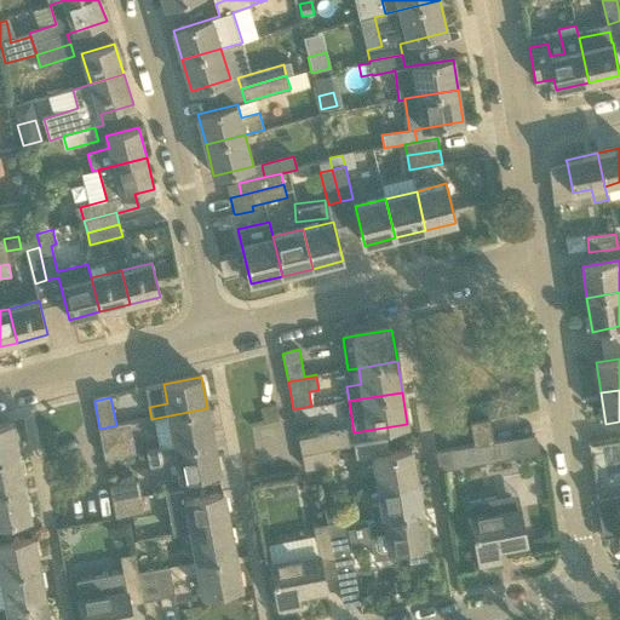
[(176,447),(213,440),(207,408),(170,415),(176,447)]
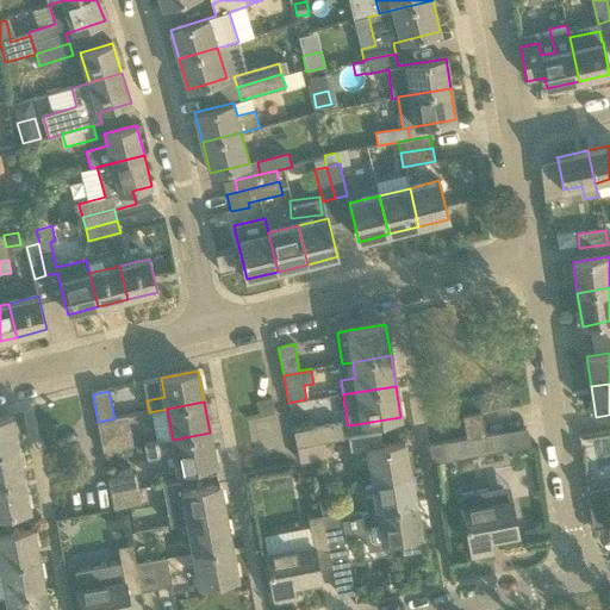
[(486,435),(485,434),(481,412),(462,415),(467,439),(486,435)]
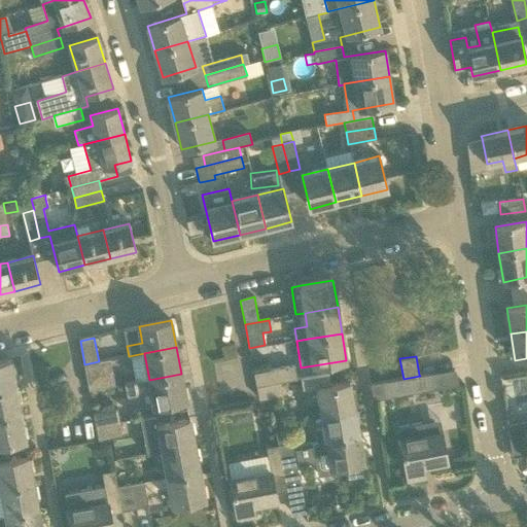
[(84,364),(90,391),(115,386),(111,359),(99,362),(99,361),(84,364)]
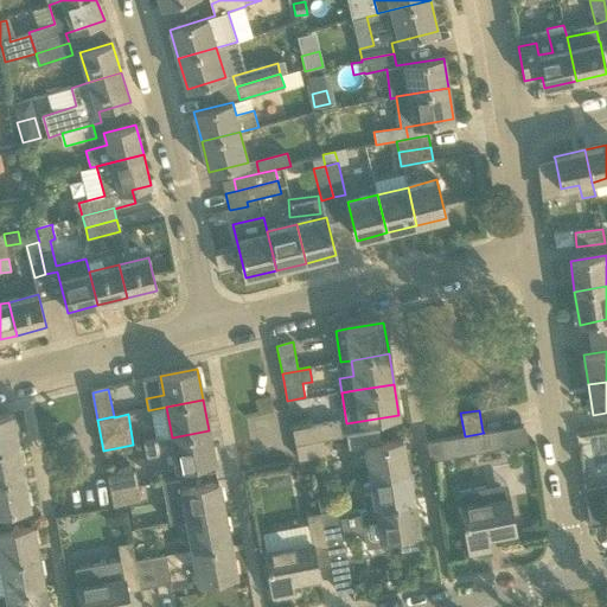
[(0,448),(18,446),(12,415),(0,416),(0,448)]
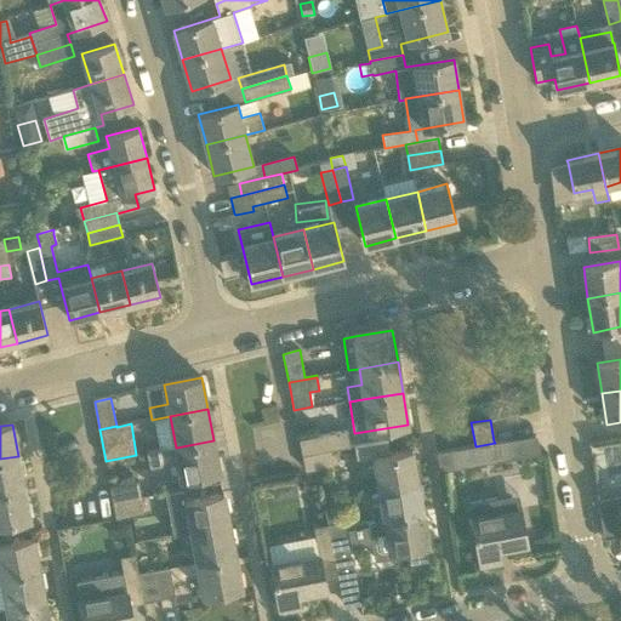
[(351,446),(349,439),(347,431),(300,440),(303,456),(331,450),(351,446)]
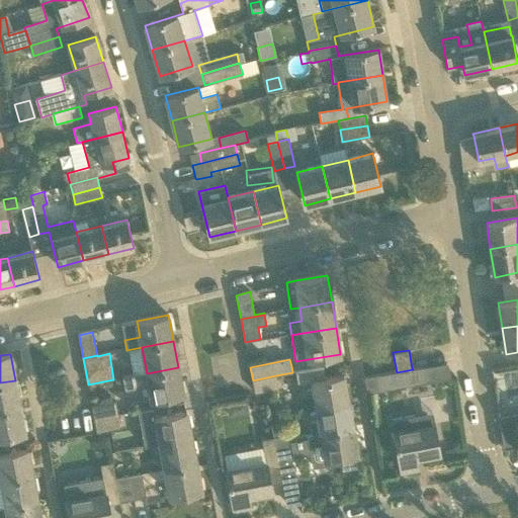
[(365,378),(367,395),(451,379),(447,363),(413,369),(397,372),(365,378)]
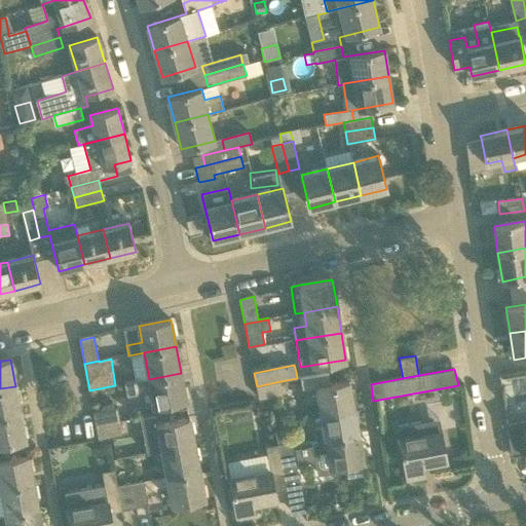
[(181,373),(149,379),(124,383),(127,397),(137,395),(137,393),(151,390),(154,406),(186,400),(181,373)]
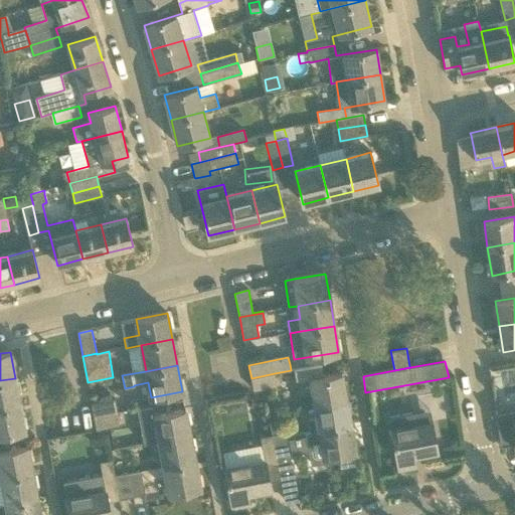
[(315,404),(346,399),(342,373),(324,376),(322,365),(294,370),(296,382),(311,379),(315,404)]
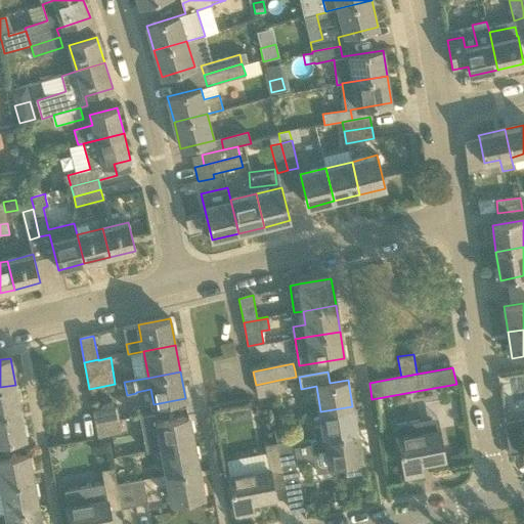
[(279,380),(256,385),(258,398),(282,393),(279,380)]
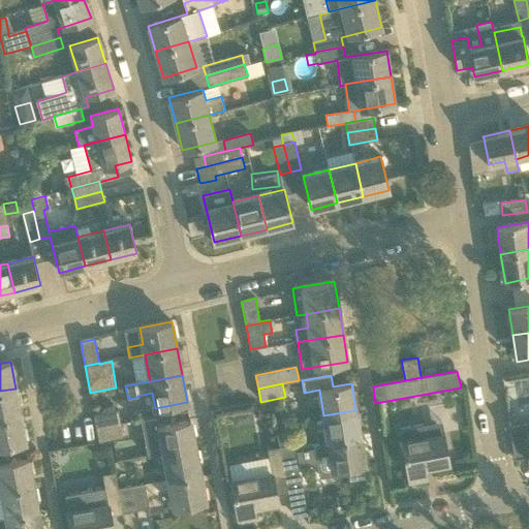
[(0,418),(21,415),(16,389),(0,391),(0,418)]
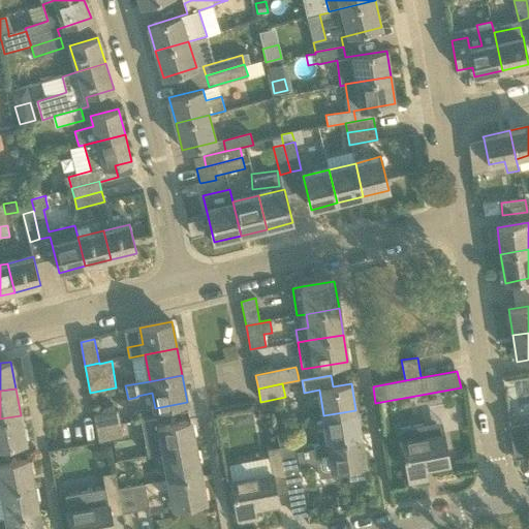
[(234,423),(252,417),(249,407),(231,411),(234,423)]
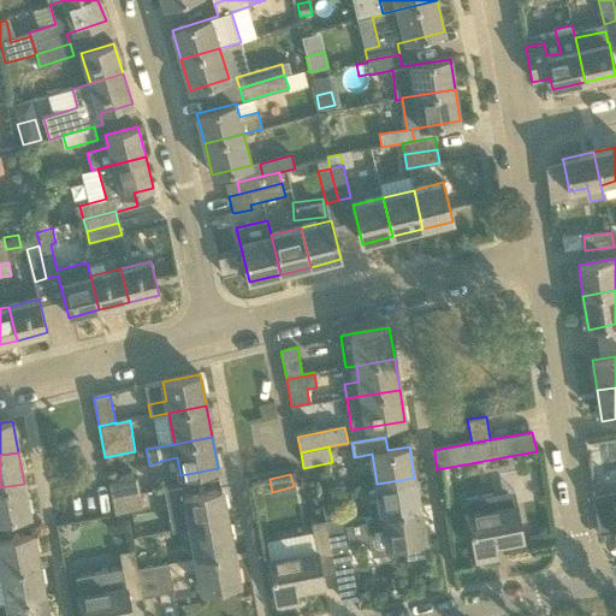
[(112,499),(141,493),(137,478),(110,484),(112,499)]
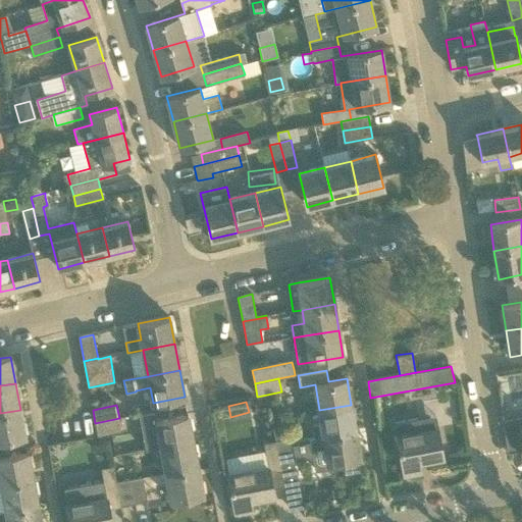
[(315,437),(355,431),(351,405),(319,410),(321,423),(313,424),(315,437)]
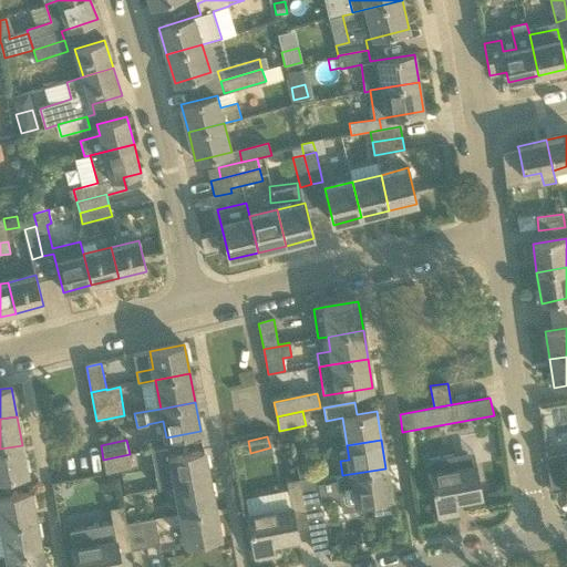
[(22,445),(0,449),(0,478),(28,474),(22,445)]
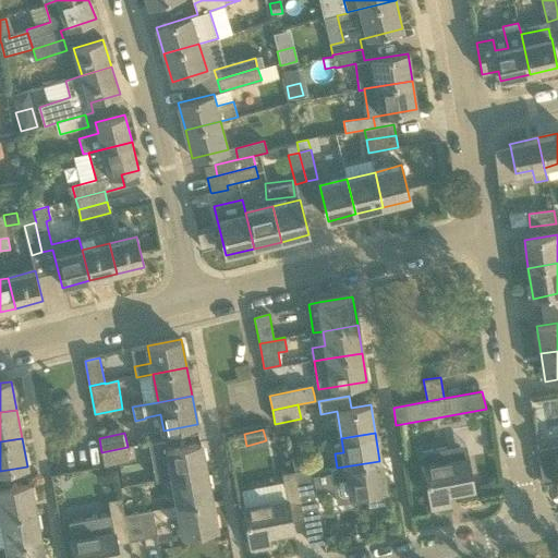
[(167,450),(172,478),(206,472),(201,444),(167,450)]
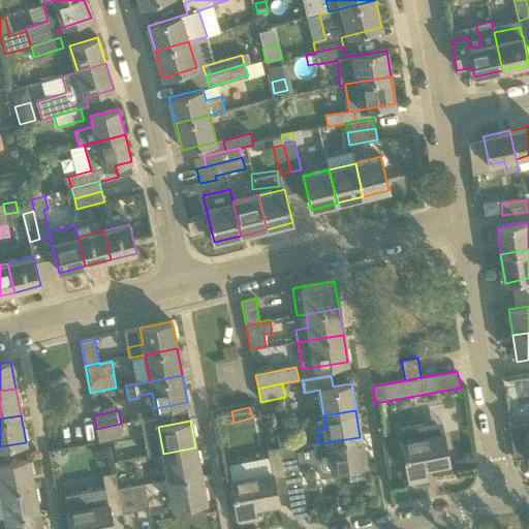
[(121,424),(96,429),(99,441),(123,437),(121,424)]
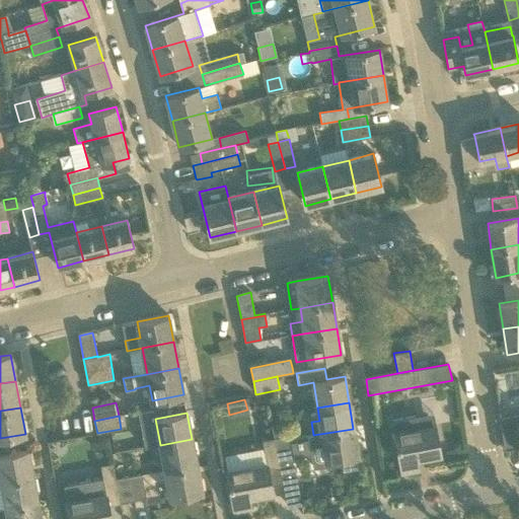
[(435,426),(419,429),(417,417),(392,422),(394,434),(402,473),(419,470),(418,461),(441,456),(435,426)]
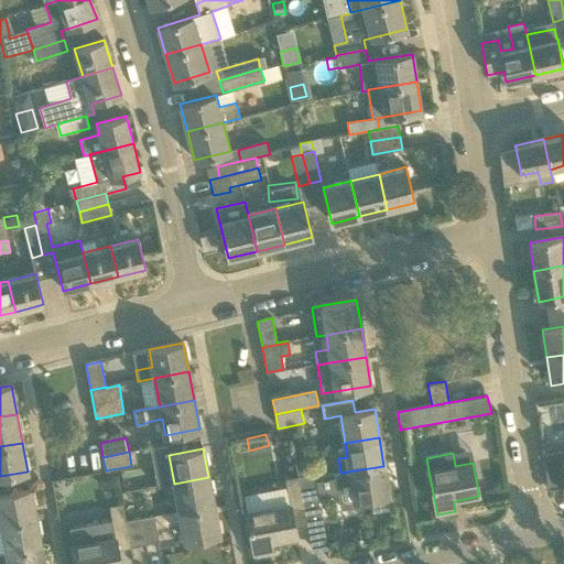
[(563,459),(545,464),(550,489),(563,486),(563,459)]
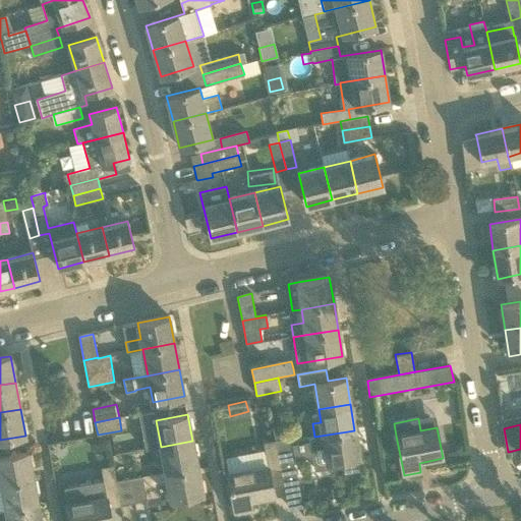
[(275,441),(283,439),(281,426),(273,427),(275,441)]
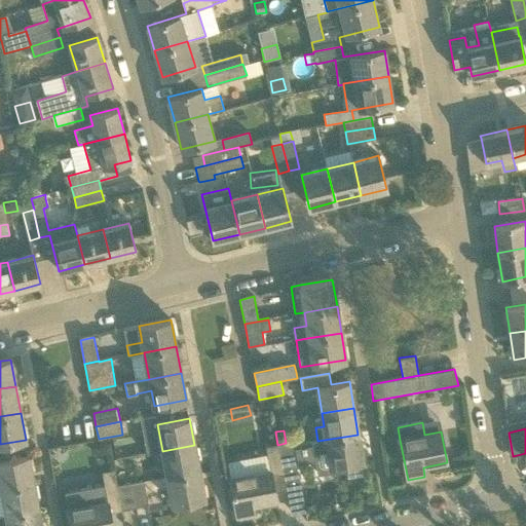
[(363,461),(358,435),(317,441),(320,454),(315,454),(317,468),(330,466),(346,464),(348,478),(363,475),(361,461),(363,461)]
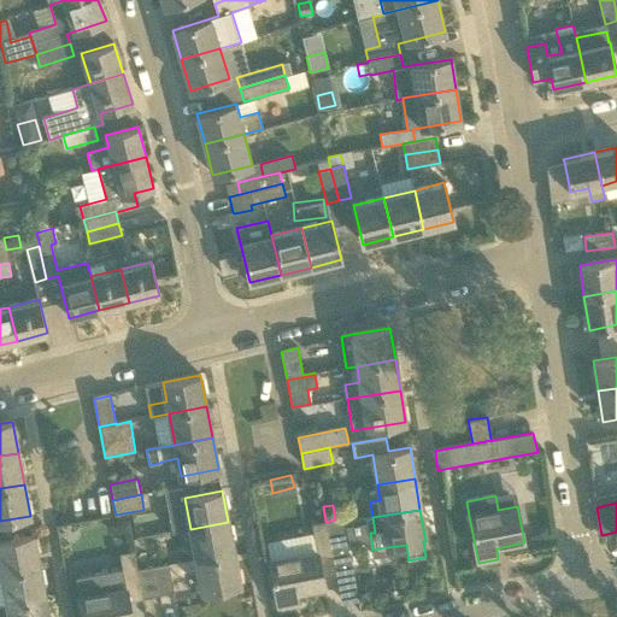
[(351,568),(345,535),(341,518),(335,519),(325,522),(328,538),(333,554),(335,571),(351,568)]
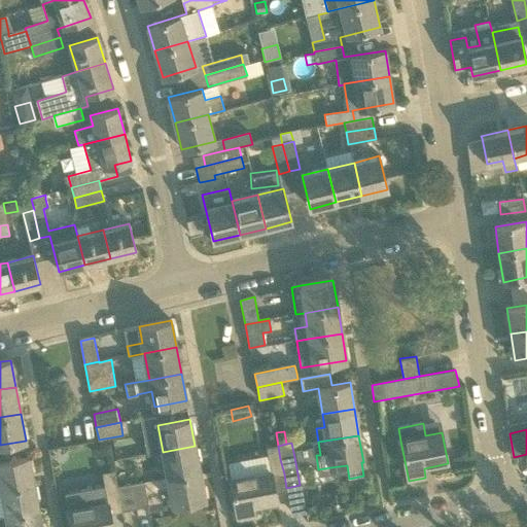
[(168,478),(200,472),(195,446),(163,452),(168,478)]
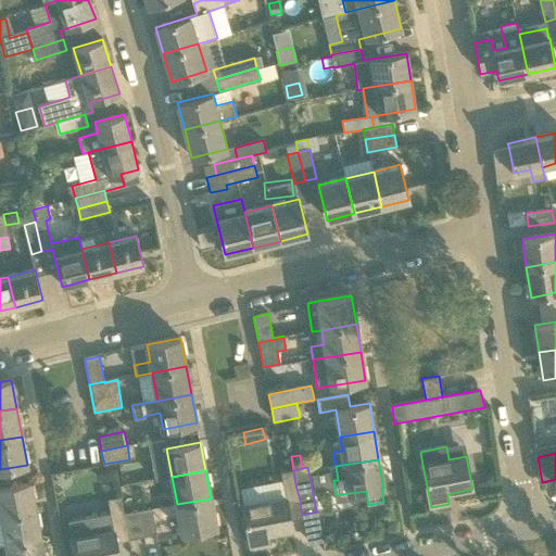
[(300,500),(295,484),(293,470),(281,472),(286,497),(242,505),(251,548),(269,545),(267,534),(292,529),(287,502),(300,500)]
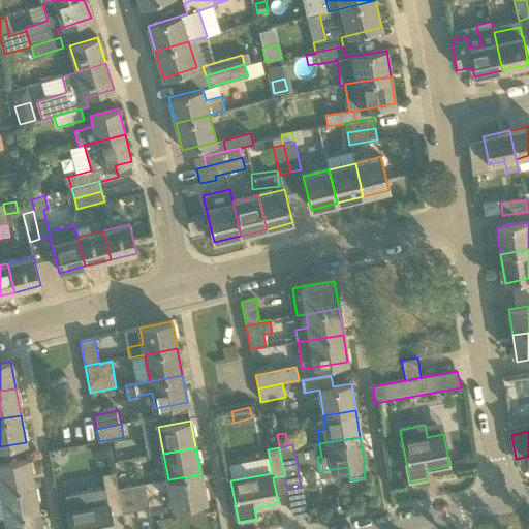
[(90,457),(76,460),(81,479),(94,476),(90,457)]
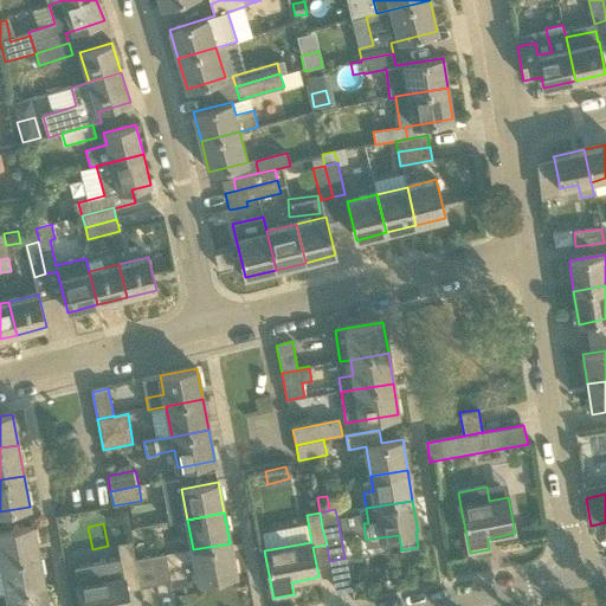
[(0,555),(1,562),(38,556),(32,524),(0,530),(0,555)]
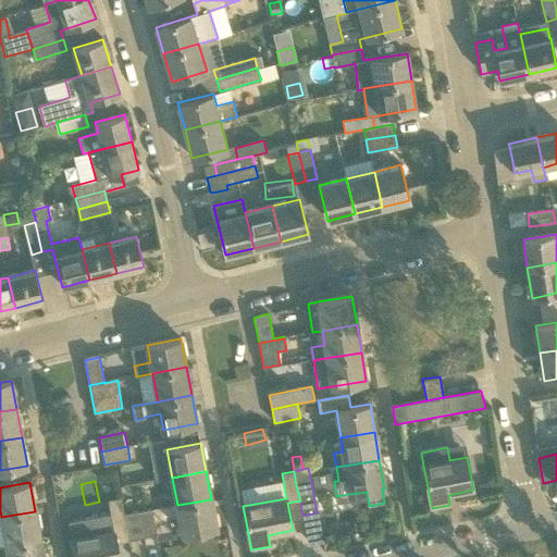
[(123,516),(124,515),(121,498),(109,500),(114,531),(71,539),(74,556),(119,556),(116,543),(128,541),(123,516)]
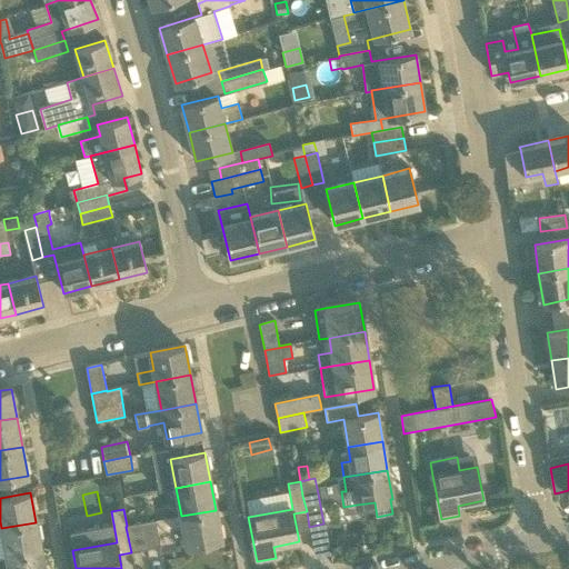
[(216,510),(181,516),(187,545),(221,539),(216,510)]
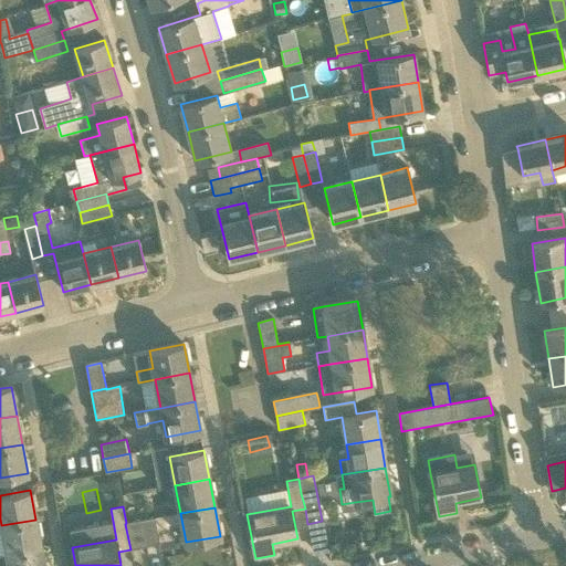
[(139,521),(144,547),(159,544),(155,519),(139,521)]
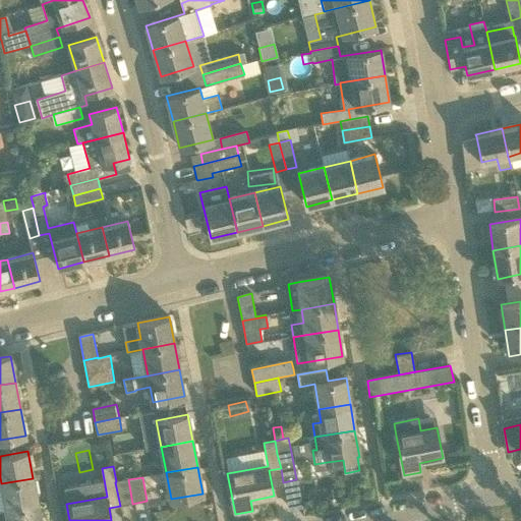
[(6,510),(38,504),(33,478),(1,483),(6,510)]
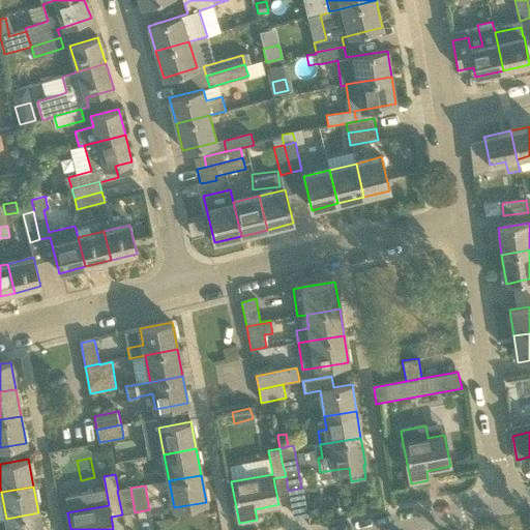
[(122,514),(135,512),(130,488),(118,490),(117,491),(122,514)]
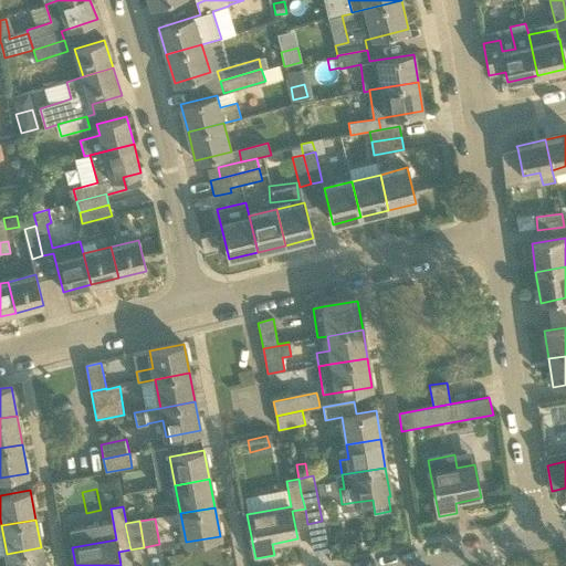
[(0,565),(44,565),(41,547),(7,554),(0,555),(0,565)]
